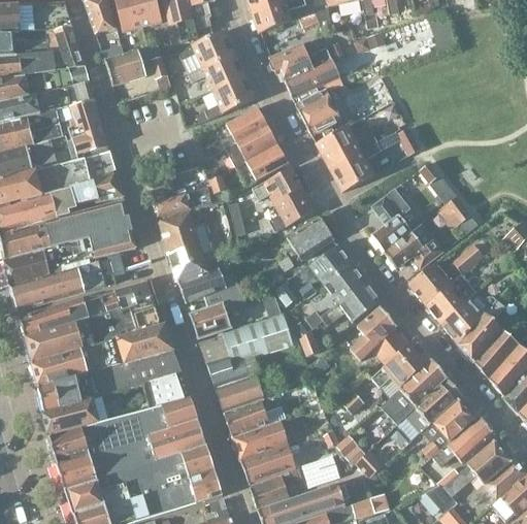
[(0,0),(0,31),(41,30),(73,25),(72,21),(66,0),(0,0)]
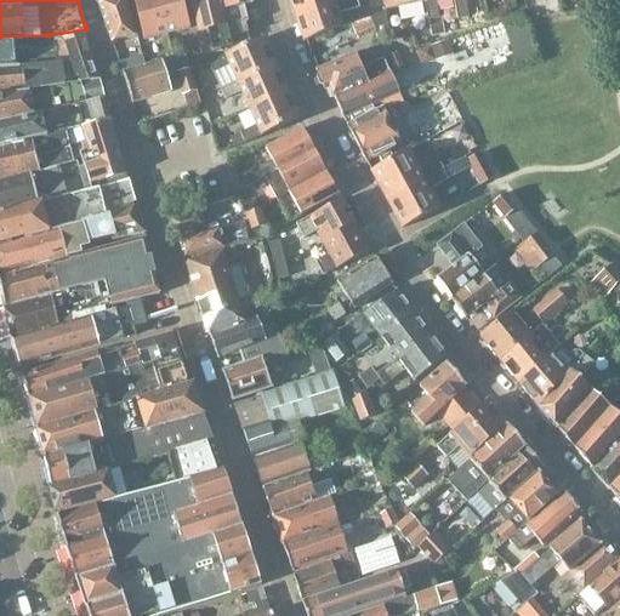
[(132,16),(128,0),(106,0),(101,1),(113,39),(134,33),(135,38),(138,36),(135,16),(132,16)]
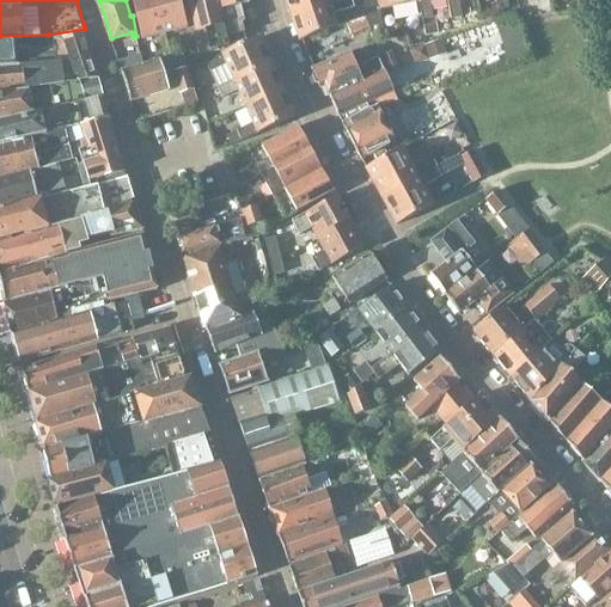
[(166,31),(157,0),(134,0),(145,37),(166,31)]
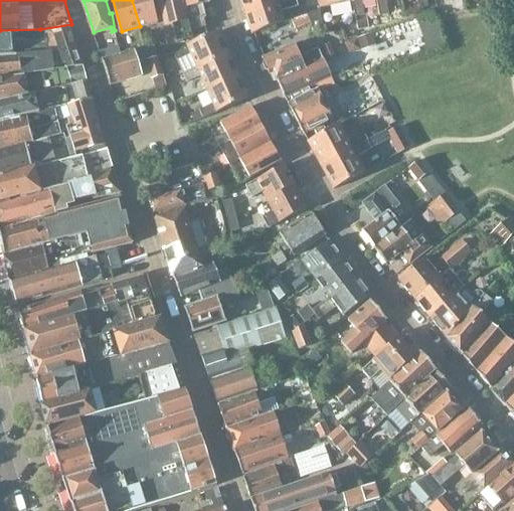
[(132,0),(140,26),(157,22),(151,0),(132,0)]
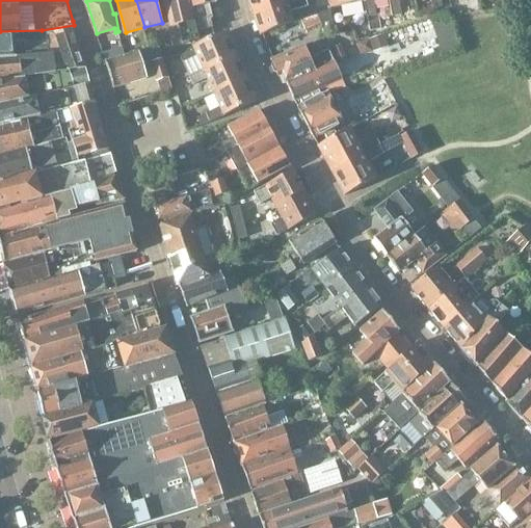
[(165,0),(170,22),(179,20),(183,40),(198,36),(194,17),(191,0),(165,0)]
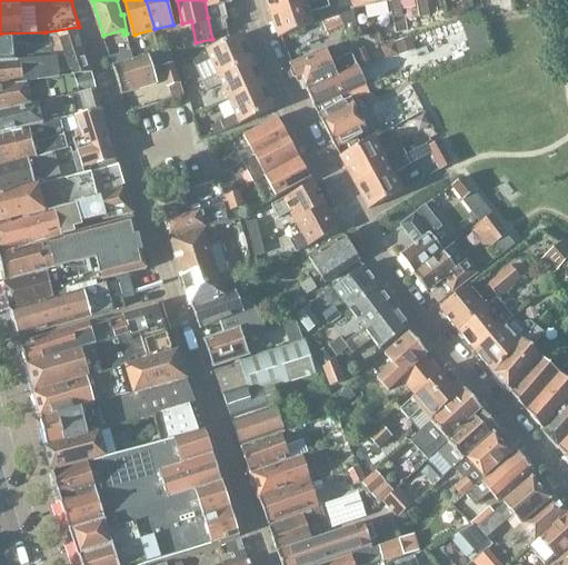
[(231,1),(231,0),(206,0),(213,31),(228,27),(226,18),(227,18),(225,2),(231,1)]
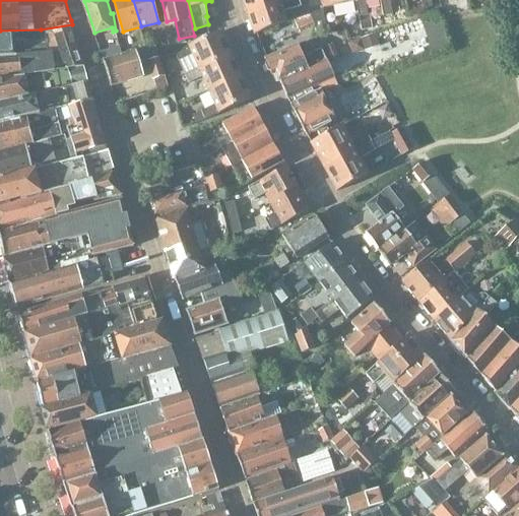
[(245,0),(248,9),(279,0),(245,0)]
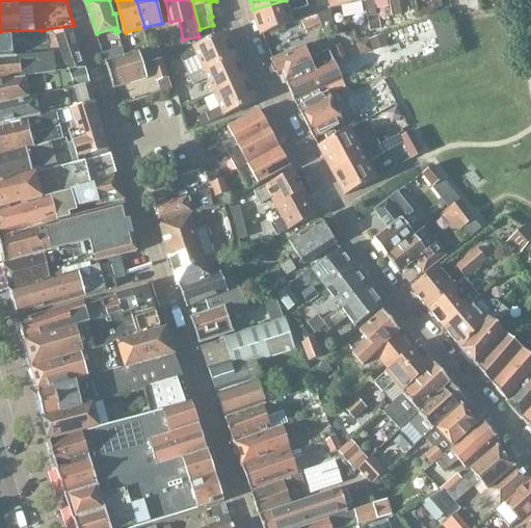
[(286,0),(254,9),(261,32),(294,20),(291,9),(308,3),(307,0),(286,0)]
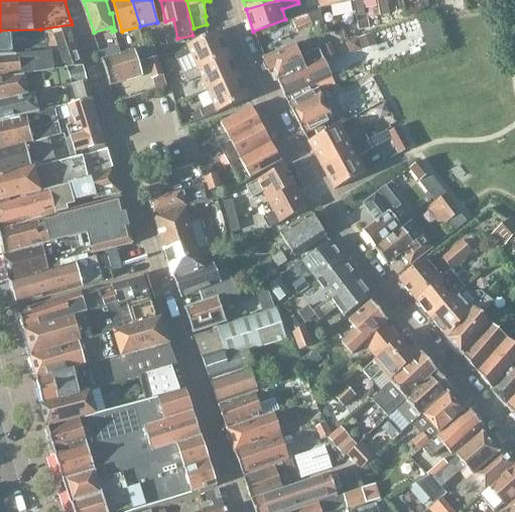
[(353,0),(357,14),(359,28),(370,25),(367,12),(366,12),(363,0),(348,0),(353,0)]
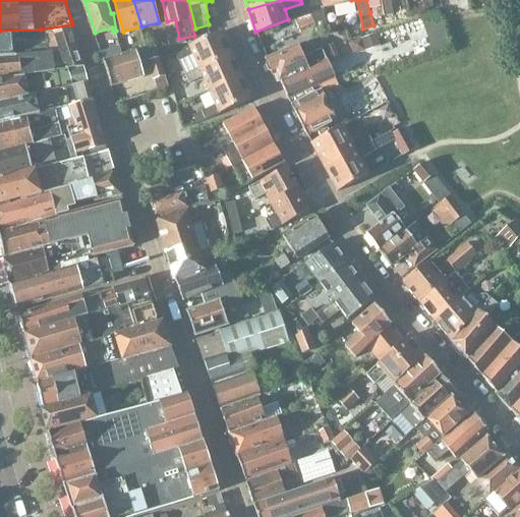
[(382,0),(385,13),(394,12),(392,0),(382,0)]
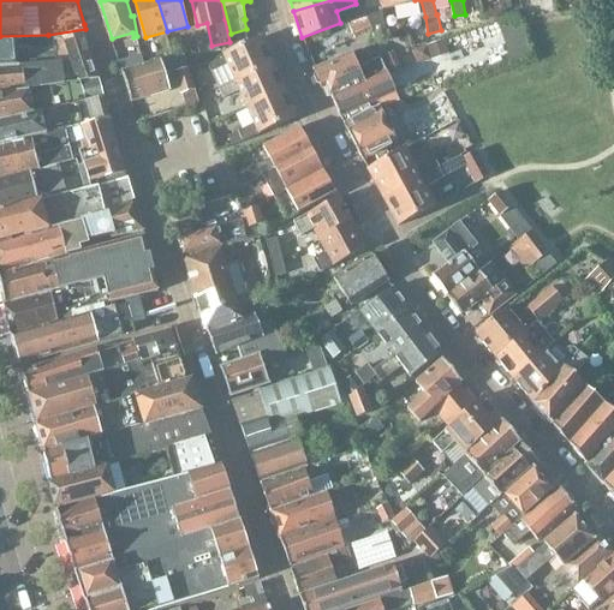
[(381,33),(387,30),(382,9),(368,12),(375,35),(381,33)]
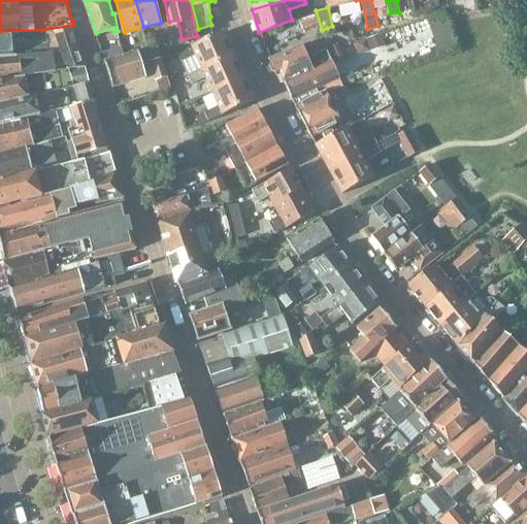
[(406,34),(422,28),(413,8),(385,21),(389,30),(401,24),(406,34)]
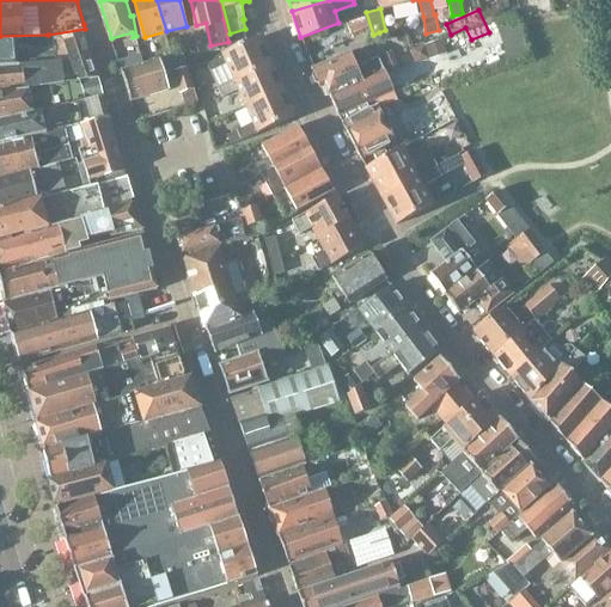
[(530,53),(515,11),(495,17),(509,59),(530,53)]
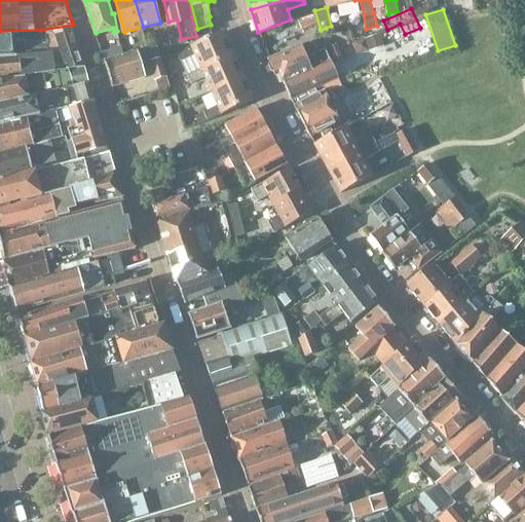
[(41,30),(0,31),(0,53),(20,53),(23,53),(35,52),(52,51),(54,51),(80,48),(79,43),(73,25),(41,30)]
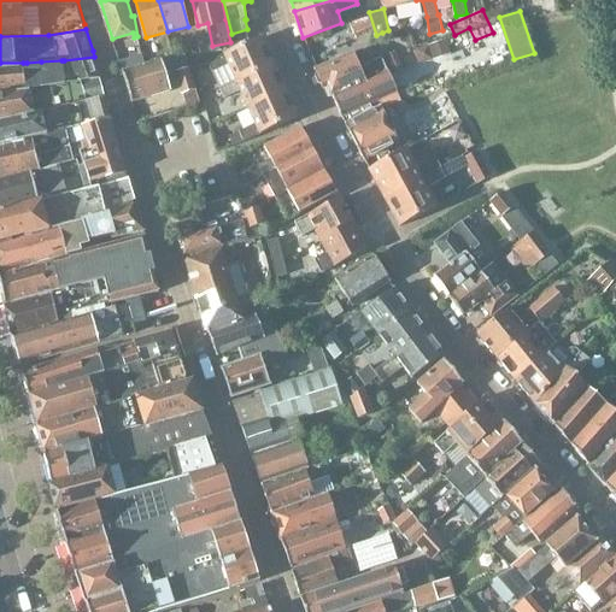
[(230,62),(238,77),(274,62),(262,35),(207,59),(212,69),(230,62)]
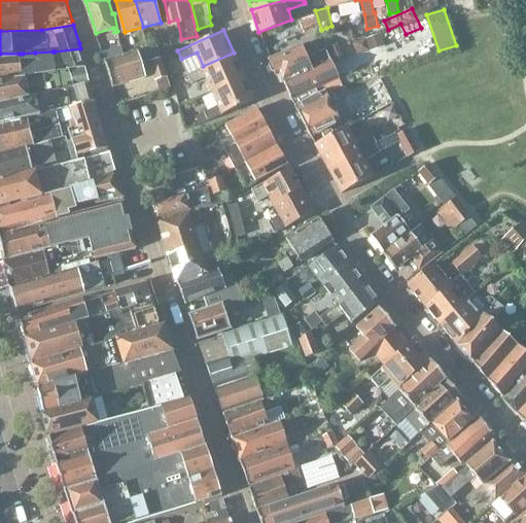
[(309,40),(301,43),(270,57),(271,60),(270,63),(272,69),(276,70),(277,72),(279,71),(283,80),(284,79),(291,97),(323,83),(340,76),(328,50),(326,46),(319,50),(316,43),(309,40)]
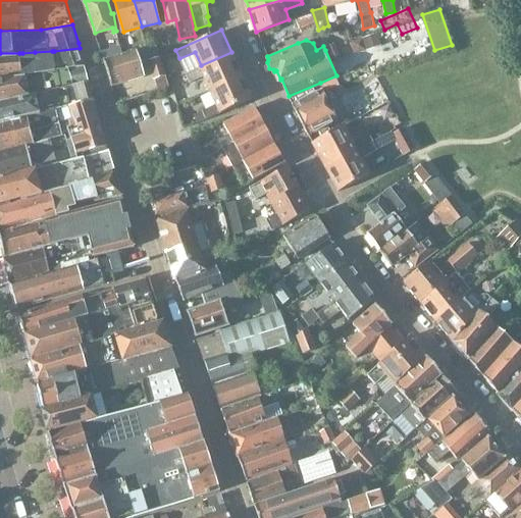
[(104,57),(105,59),(123,54),(120,44),(101,50),(104,57)]
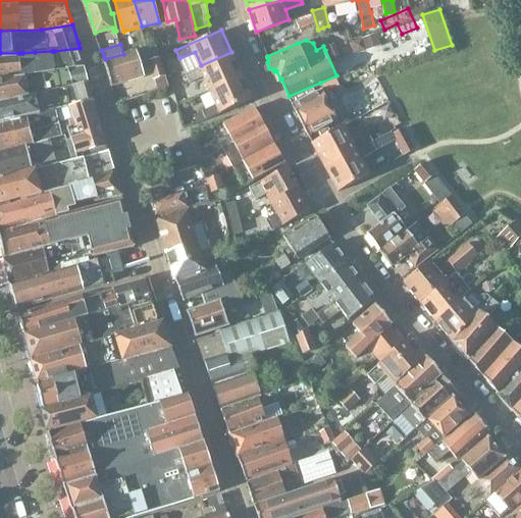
[(138,50),(123,54),(105,59),(112,85),(146,73),(142,61),(150,58),(155,78),(166,74),(157,44),(146,47),(146,46),(138,49),(138,50)]
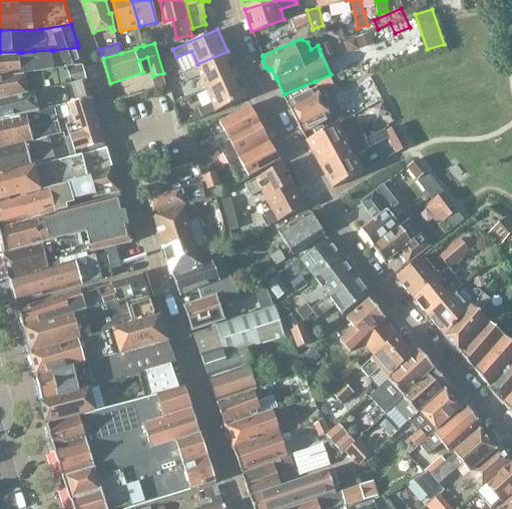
[(19,52),(0,52),(0,75),(21,72),(26,71),(26,72),(74,64),(74,60),(82,59),(78,47),(53,50),(51,50),(34,51),(22,52),(19,52)]
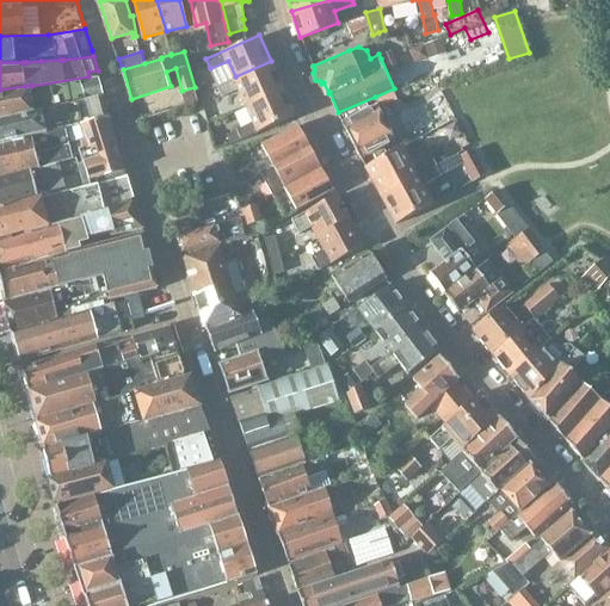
[(283,87),(271,61),(235,76),(219,85),(222,96),(239,87),(246,104),(283,87)]
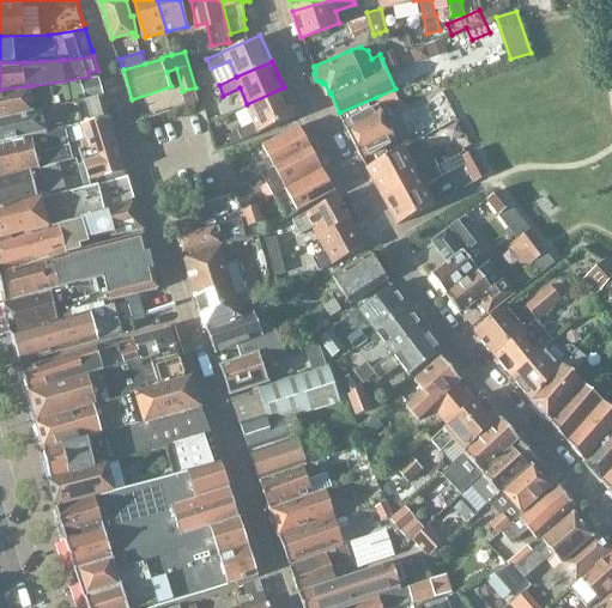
[(25,86),(0,90),(0,117),(36,109),(54,105),(104,93),(100,76),(98,71),(89,72),(89,77),(31,86),(31,85),(25,86)]
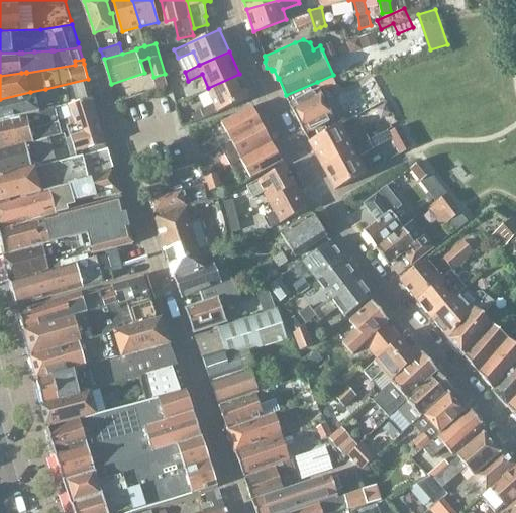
[(249,97),(239,74),(208,88),(214,102),(201,108),(205,116),(249,97)]
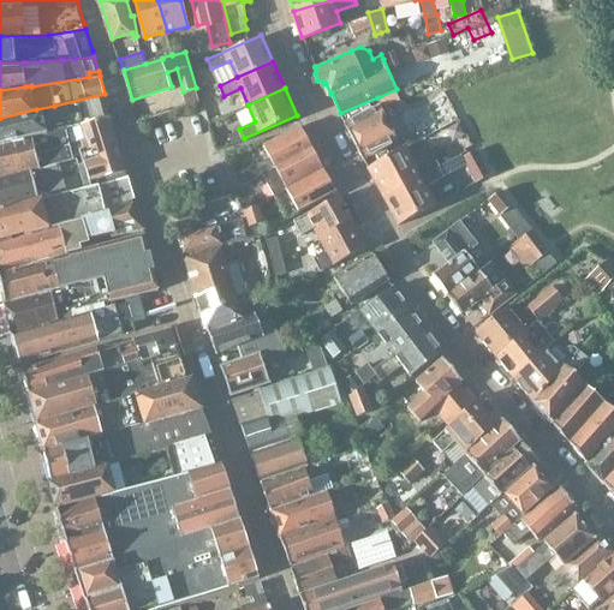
[(0,143),(66,126),(81,123),(109,115),(105,94),(54,106),(0,118),(0,143)]
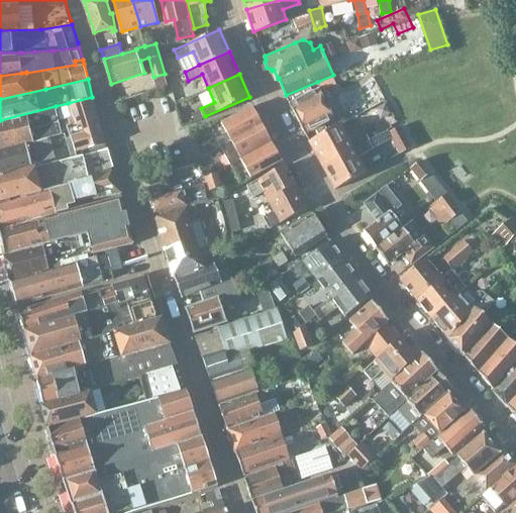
[(335,117),(333,114),(334,110),(331,103),(327,102),(319,87),(317,82),(286,95),(306,132),(335,117)]
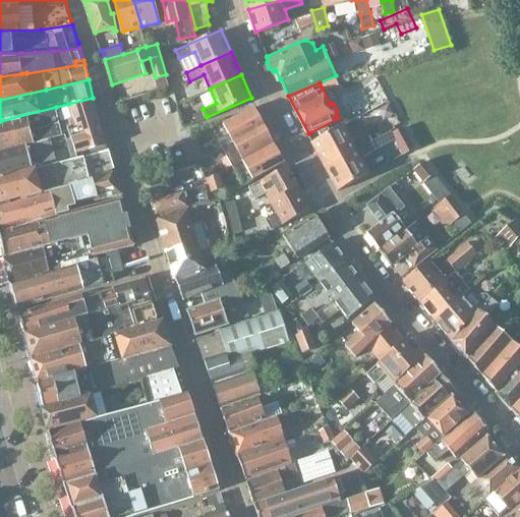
[(90,154),(109,149),(108,144),(93,98),(68,104),(71,116),(68,117),(70,124),(67,125),(71,136),(66,137),(66,138),(72,159),(90,154)]
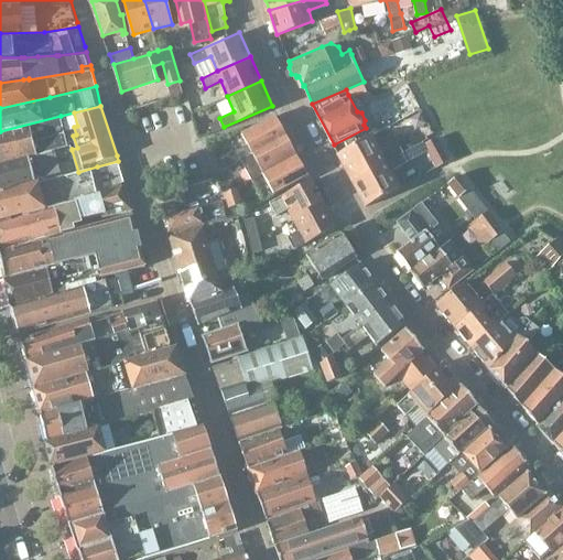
[(216,157),(220,169),(253,152),(289,132),(282,127),(274,114),(242,131),(248,143),(237,149),(216,157)]
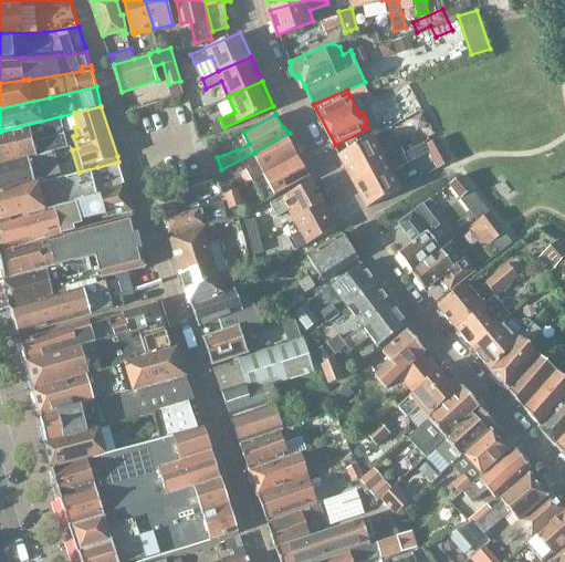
[(67,145),(61,116),(0,132),(0,162),(14,159),(29,156),(54,149),(67,145)]
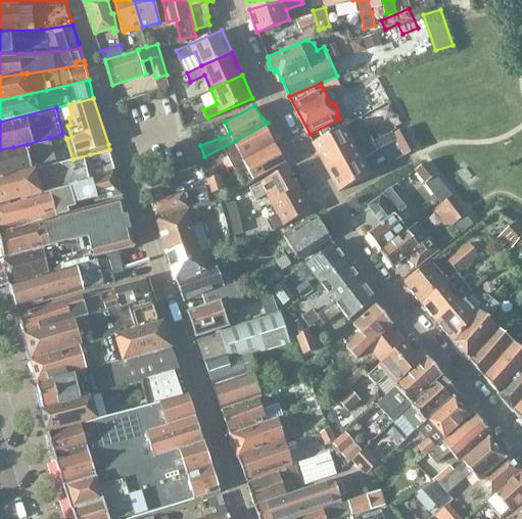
[(269,131),(268,123),(235,141),(224,147),(234,166),(245,159),(276,143),(269,131)]
